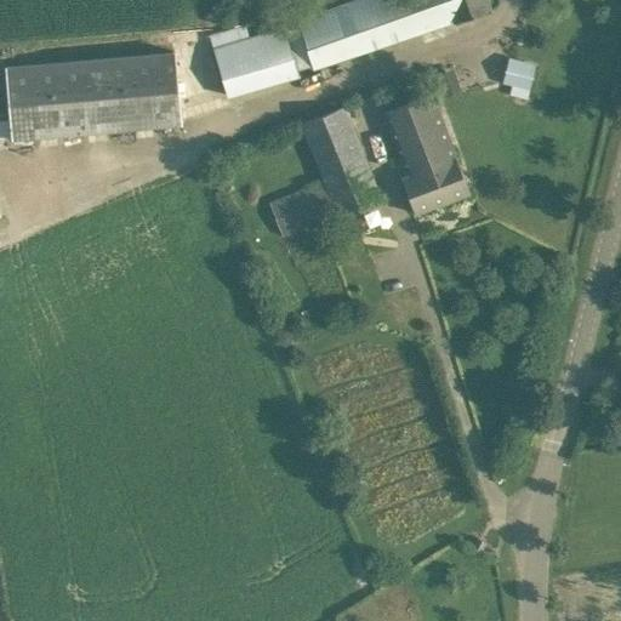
[(297,69),(312,66),(313,70),(454,20),(454,22),(490,9),(486,0),(358,0),(298,22),(300,26),(284,30),(283,27),(249,38),(245,24),(209,35),(214,50),(211,51),(227,97),(298,74),(297,69)]
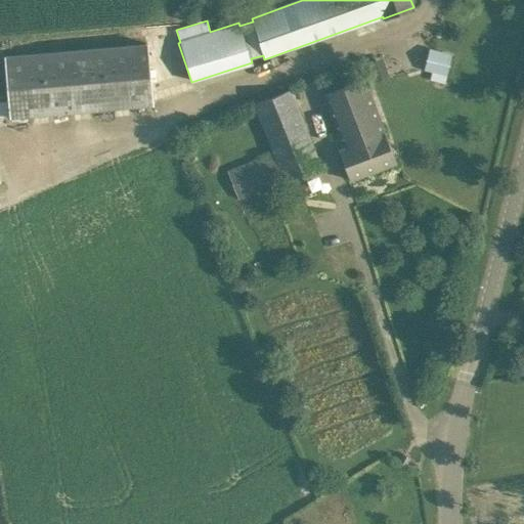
[(148,42),(4,54),(10,117),(154,104),(148,42)]
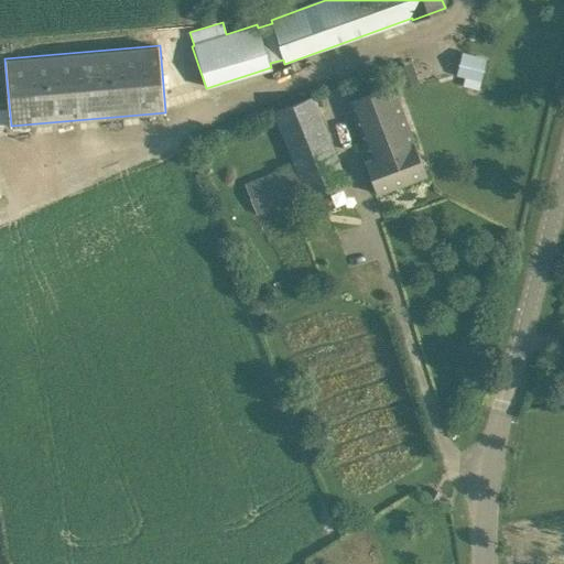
[(462,52),(457,68),(456,74),(481,80),(487,58),(462,52)]
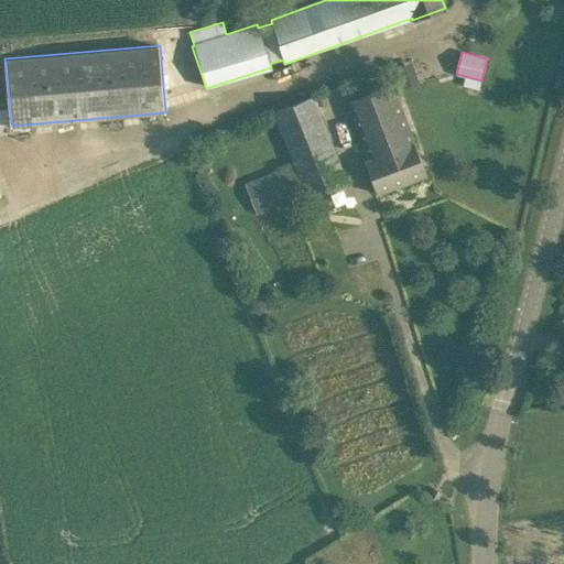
[(347,102),(361,138),(364,143),(359,145),(377,193),(426,174),(392,86),(347,102)]
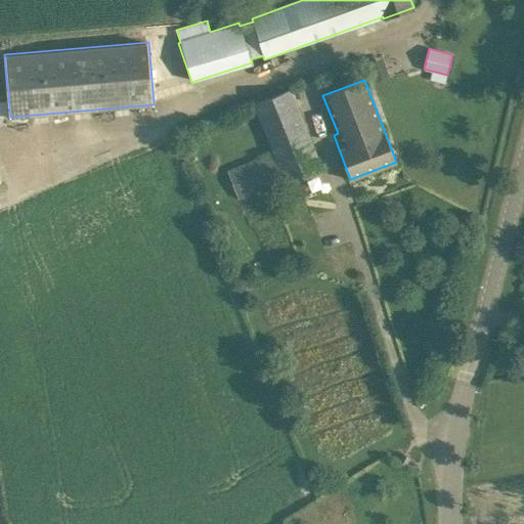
[(320,166),(299,112),(290,89),(255,102),(274,150),(227,170),(238,199),(320,166)]
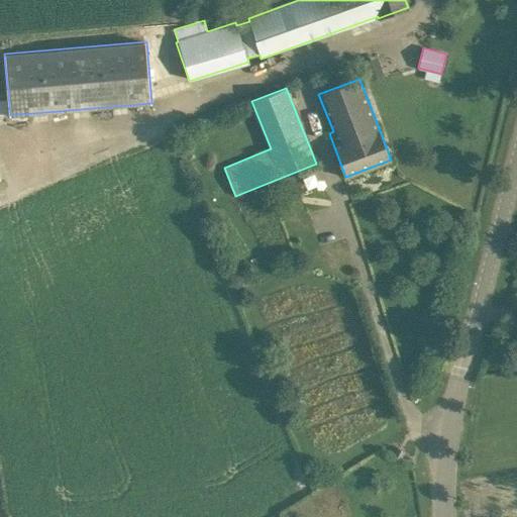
[(405,450),(400,447),(398,446),(394,454),(400,458),(405,450)]
